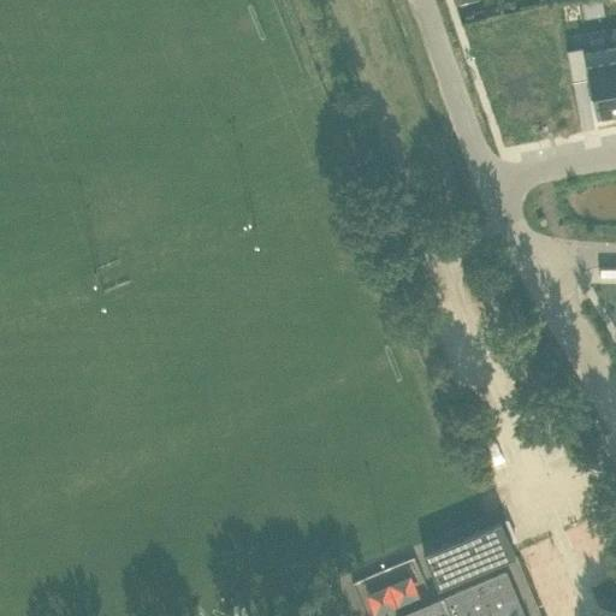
[(584,46),(567,49),(568,59),(572,80),(587,77),(594,114),(615,110),(615,72),(611,46),(585,52),(584,46)]
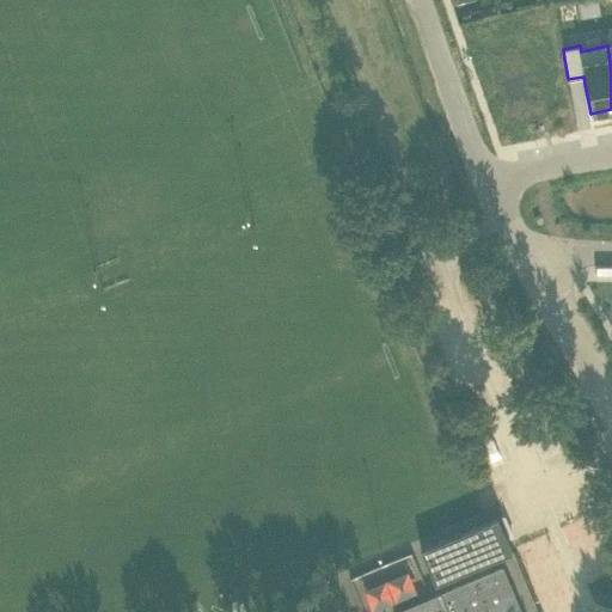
[(551,69),(502,79),(512,123),(560,115),(551,69)]
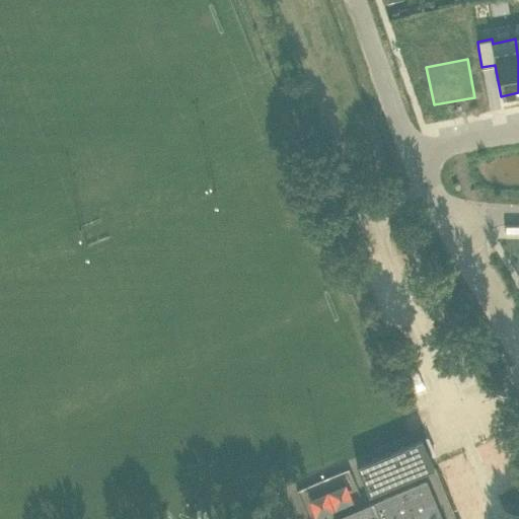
[(433,468),(421,438),(356,465),(369,495),(433,468)]
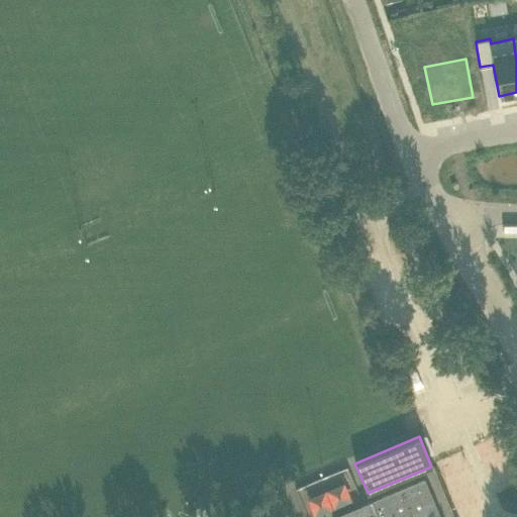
[(440,516),(424,478),(332,516),(331,516),(440,516)]
